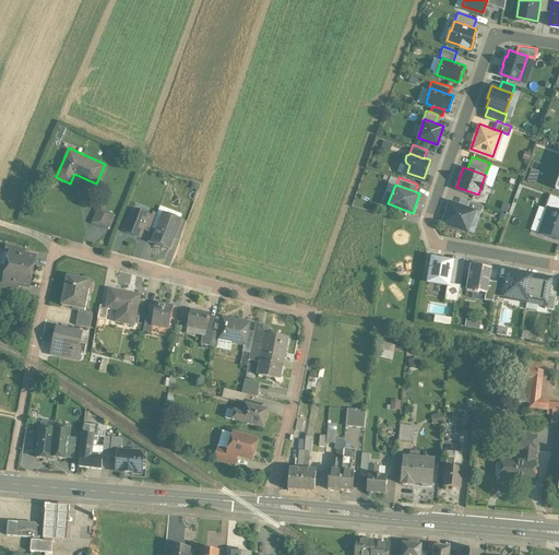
[(548,207),(558,210),(558,195),(550,192),(546,205),(548,207)]
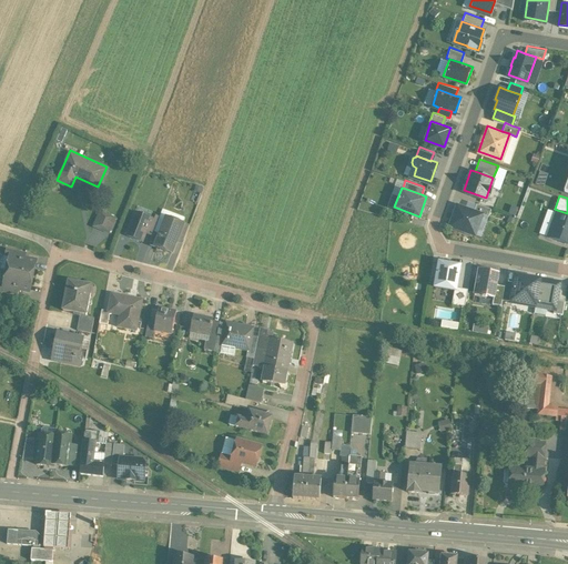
[(476,202),(474,210),(482,212),(488,215),(492,208),(476,202)]
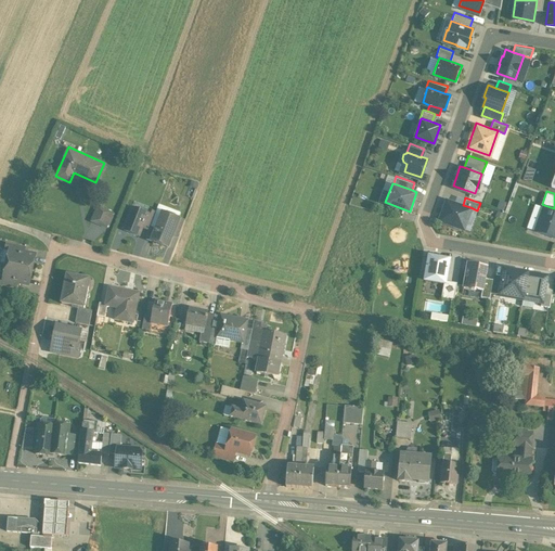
[(463,228),(470,207),(463,205),(448,200),(440,219),(463,228)]
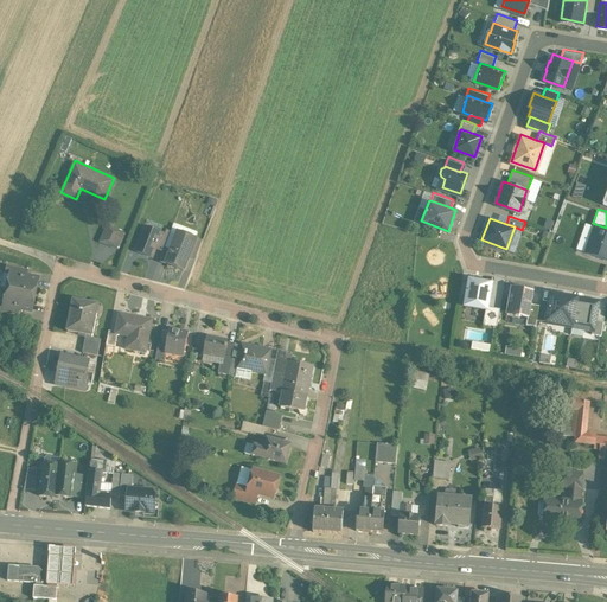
[(123,230),(107,223),(100,239),(116,245),(123,230)]
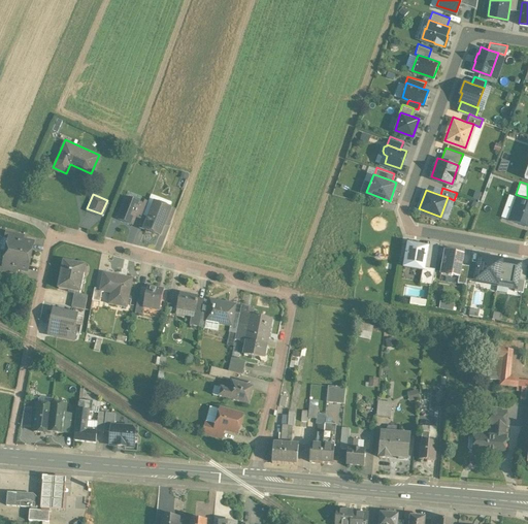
[(139,200),(125,195),(118,217),(132,222),(135,214),(140,201),(139,200)]
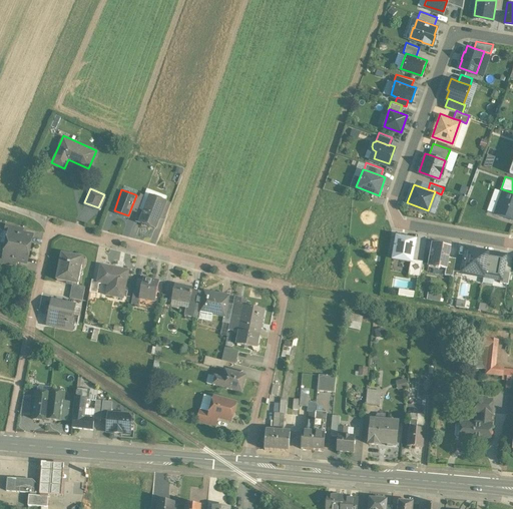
[(495,211),(512,217),(512,192),(503,189),(495,211)]
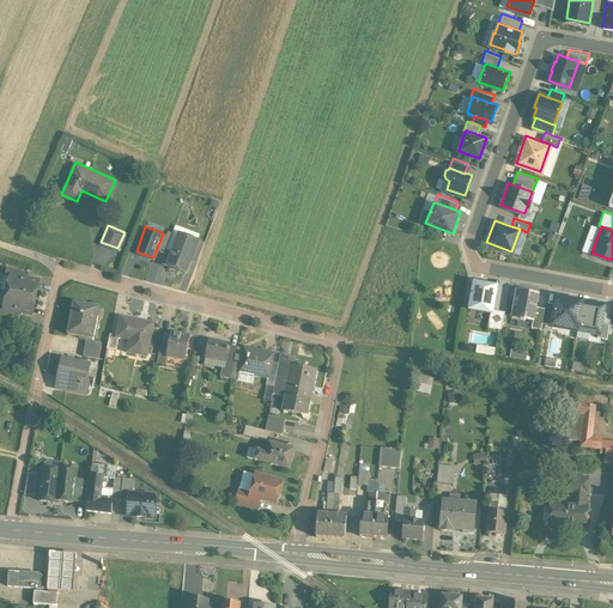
[(164,229),(162,232),(163,233),(157,248),(164,250),(165,247),(171,231),(164,229)]
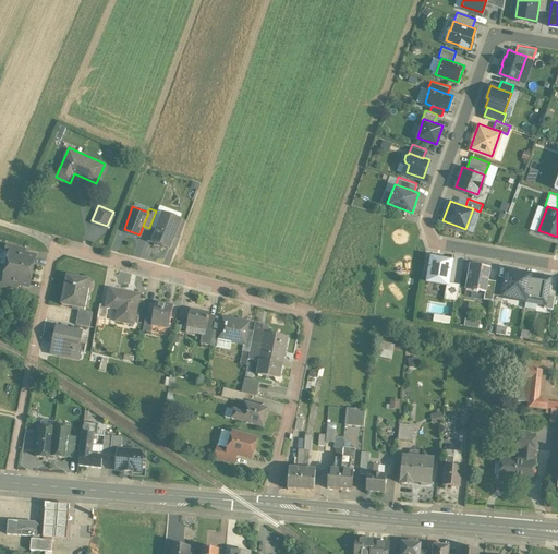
[(179,217),(164,211),(157,227),(153,239),(168,245),(174,230),(179,217)]
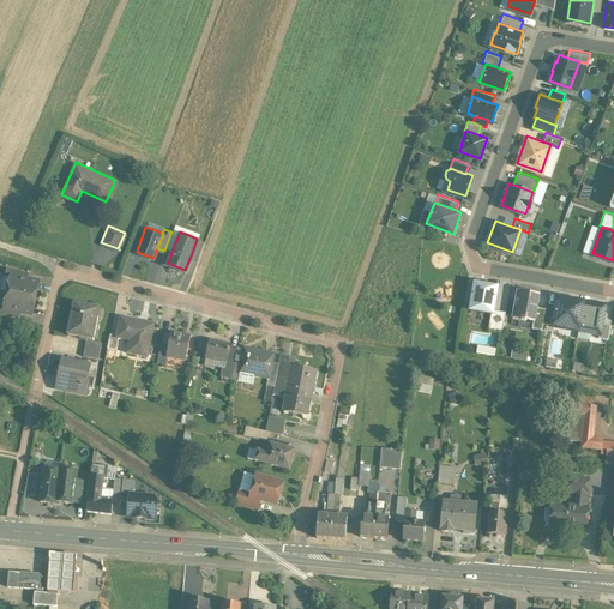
[(197,239),(192,253),(198,255),(204,240),(197,237),(197,239)]
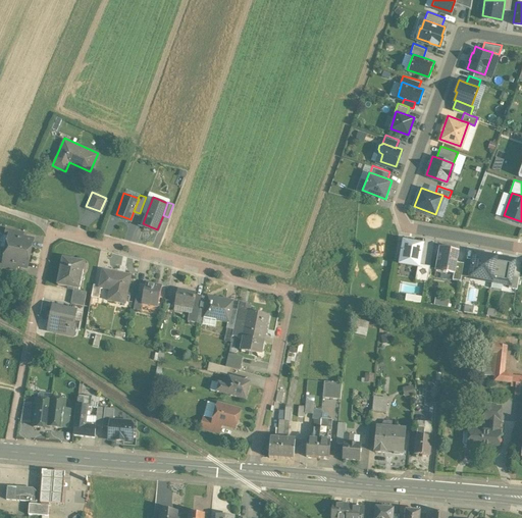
[(140,213),(137,221),(143,223),(147,212),(141,210),(140,213)]
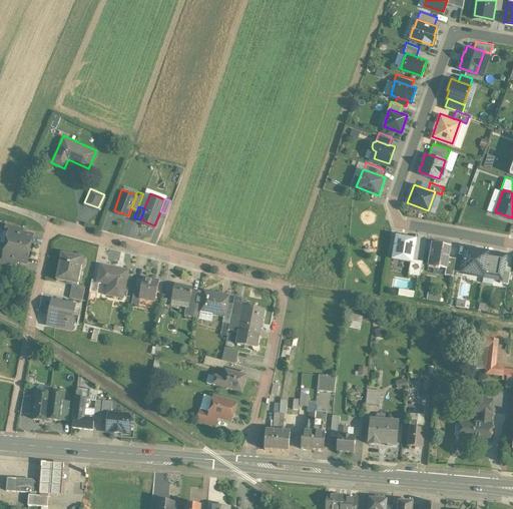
[(23,225),(6,221),(5,228),(9,229),(9,228),(21,231),(23,225)]
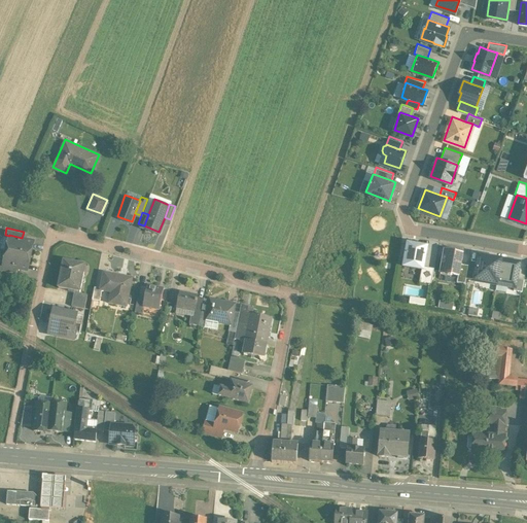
[(22,238),(9,235),(9,236),(6,249),(30,254),(33,240),(22,238)]
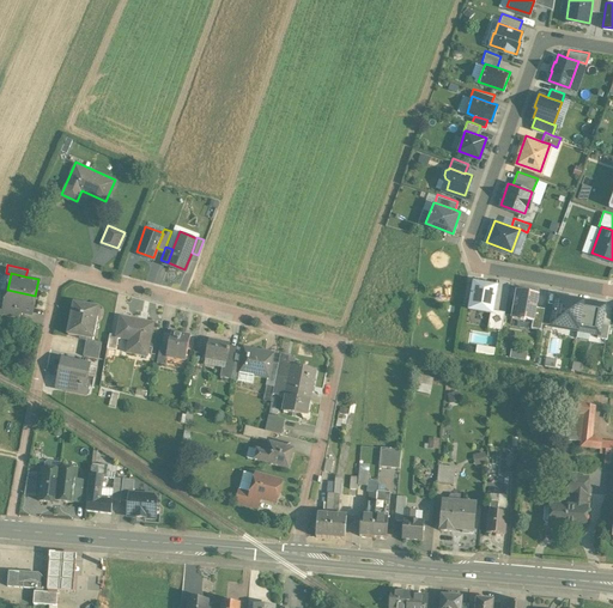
[(497,285),(473,280),(468,308),(490,312),(492,312),(492,309),(497,285)]
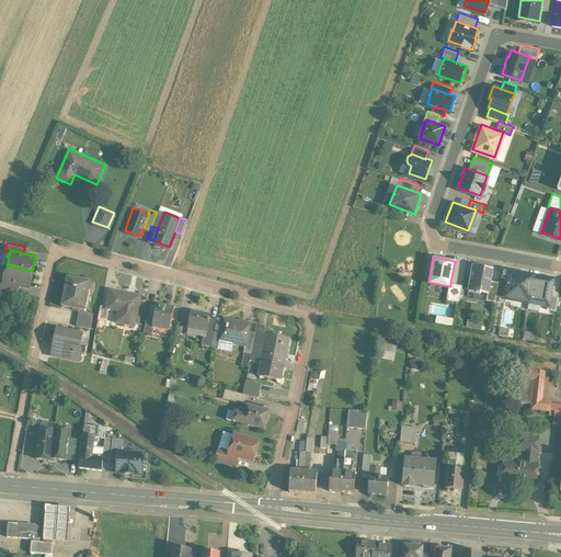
[(484,266),(472,264),(468,290),(479,292),(480,291),(488,292),(490,280),(492,269),(483,266),(484,266)]
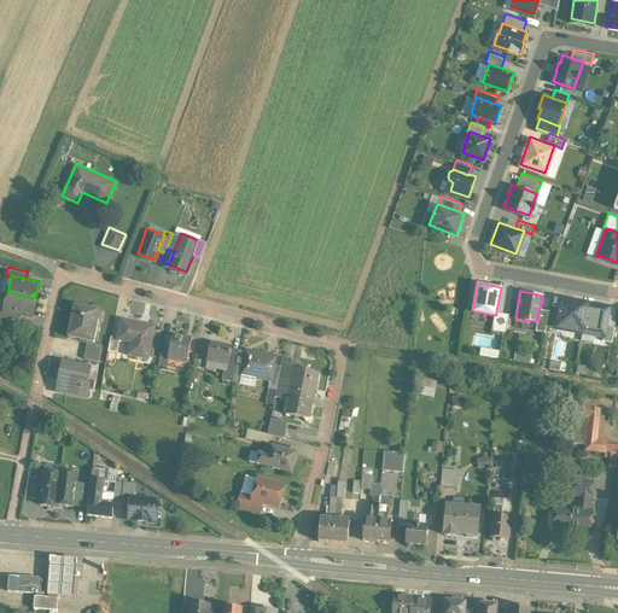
[(35,298),(7,292),(4,308),(19,311),(33,314),(35,298)]
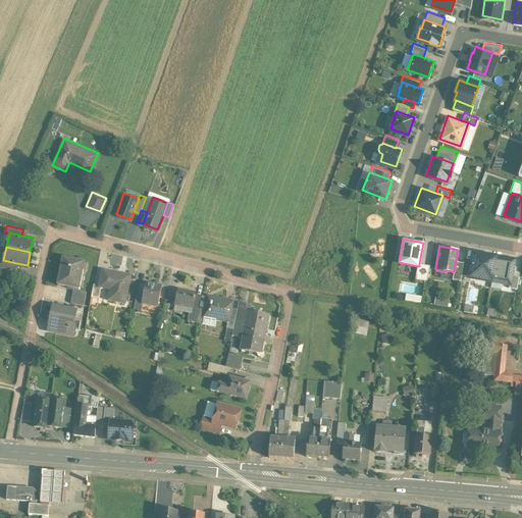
[(472,259),(469,276),(493,279),(498,254),(474,250),(472,259)]
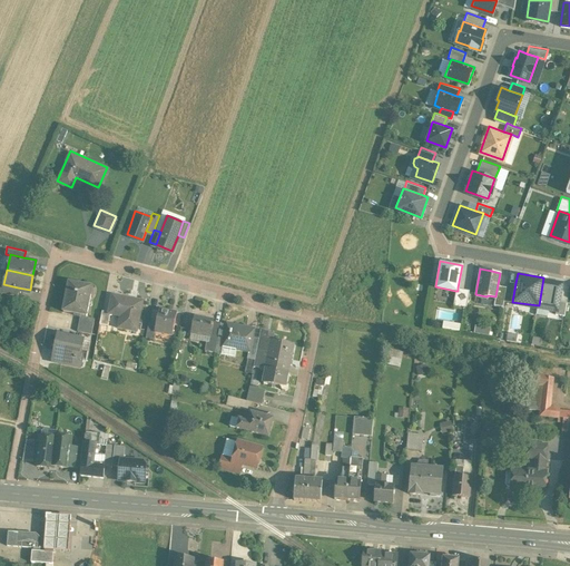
[(563,281),(543,277),(539,305),(557,309),(559,309),(560,300),(563,281)]
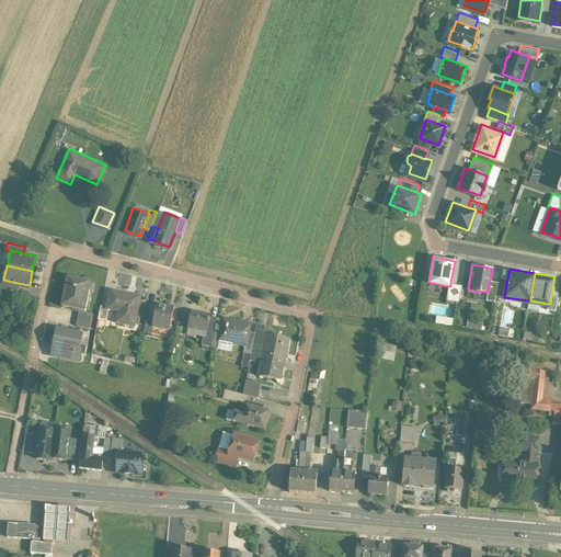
[(90,280),(67,275),(61,304),(79,307),(84,308),(90,280)]
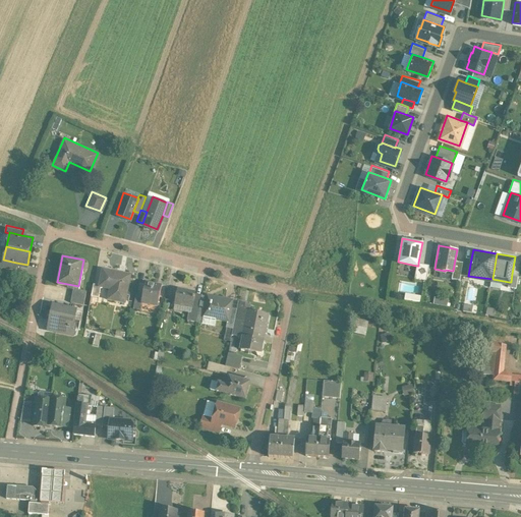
[(468,276),(471,259),(463,256),(463,262),(460,274),(468,276)]
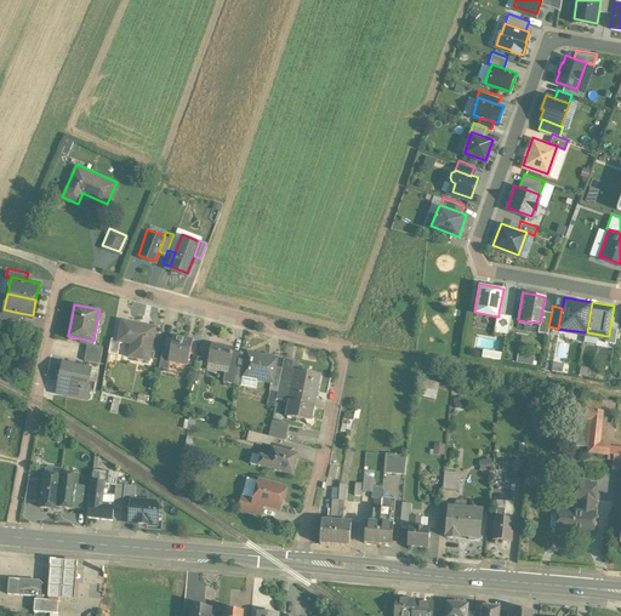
[(20,313),(4,309),(0,308),(0,315),(17,320),(20,313)]
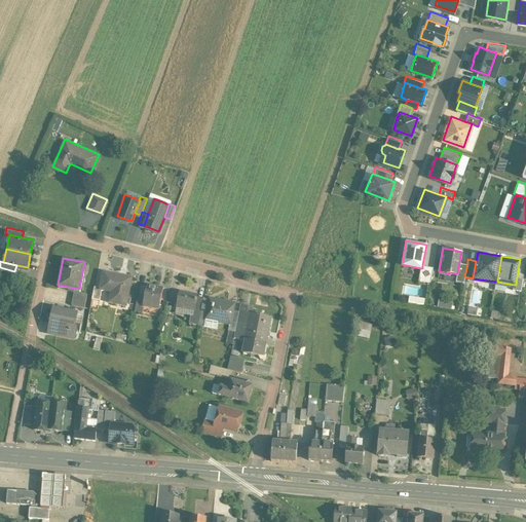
[(467,264),(459,262),(457,273),(455,281),(464,282),(464,276),(467,264)]
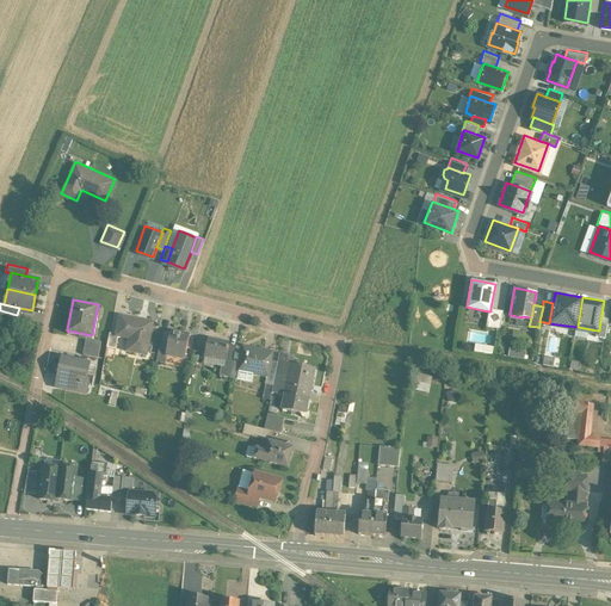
[(503,310),(491,308),(491,311),(488,311),(486,326),(500,328),(503,310)]
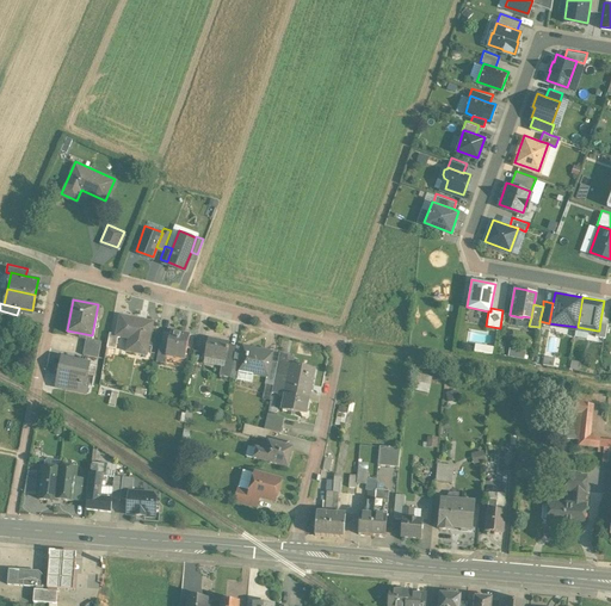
[(153,320),(119,314),(116,332),(116,333),(118,334),(128,335),(125,348),(147,352),(153,320)]
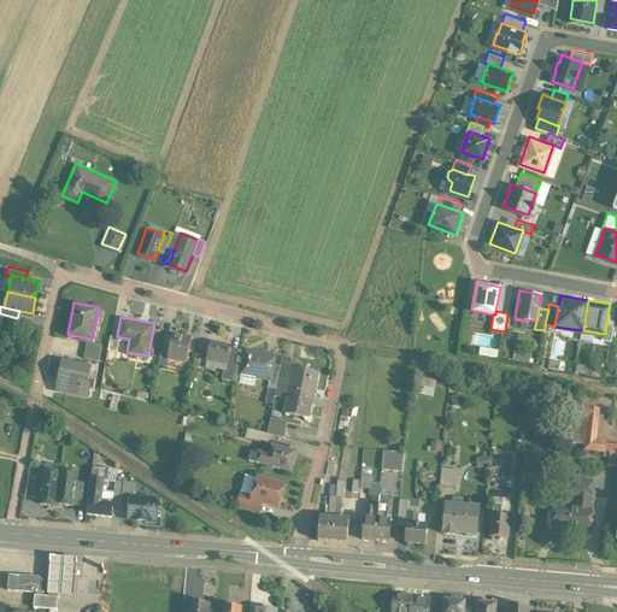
[(615,325),(606,324),(605,334),(603,334),(601,337),(611,340),(615,325)]
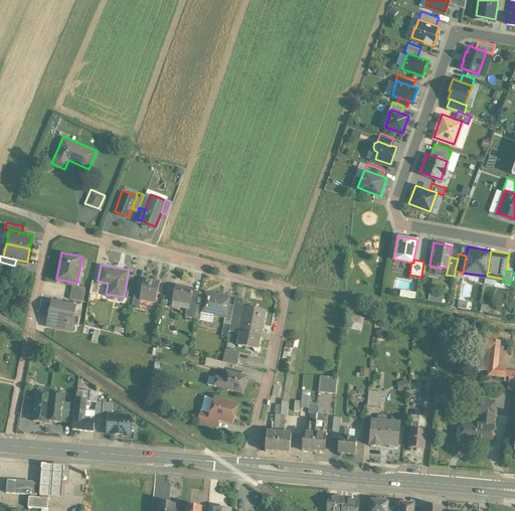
[(159,281),(143,278),(141,292),(140,297),(156,300),(159,281)]
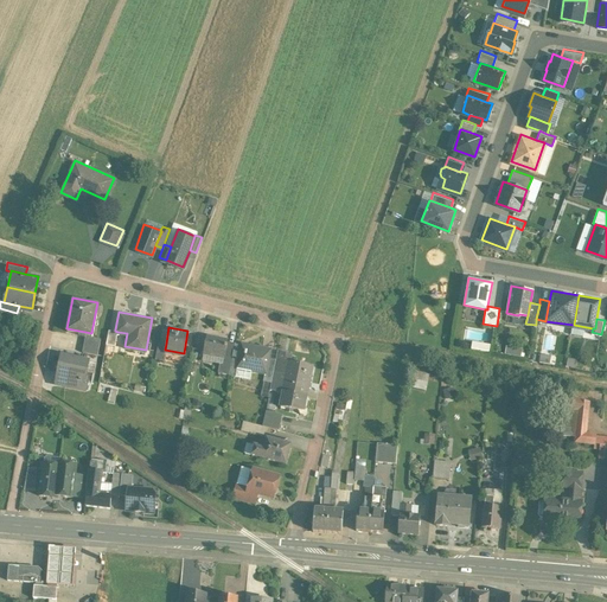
[(115,330),(108,328),(106,343),(115,344),(117,332),(115,331),(115,330)]
